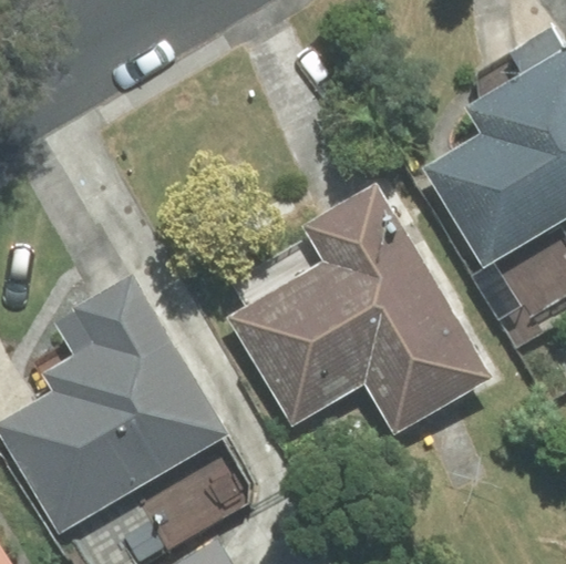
[(420,172),(482,270),(565,217),(565,43),(564,45),(551,23),(508,50),(522,71),(465,106),(482,133),(420,172)]
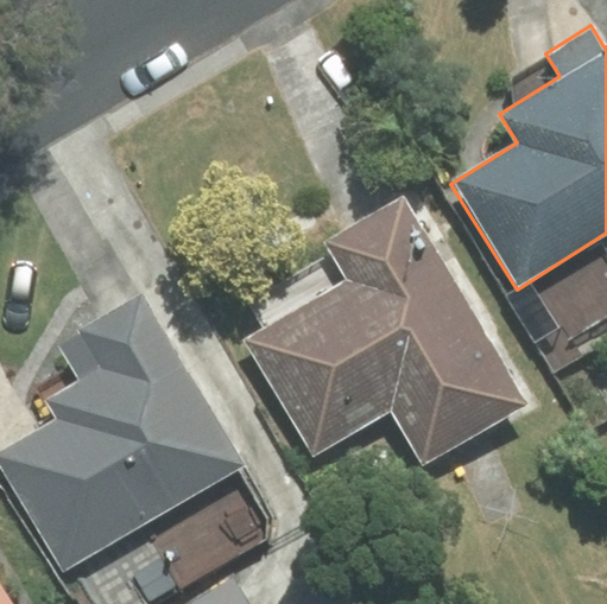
[(531,405),(406,191),(328,236),(352,278),(241,342),(311,462),(394,414),(424,466),(531,405)]
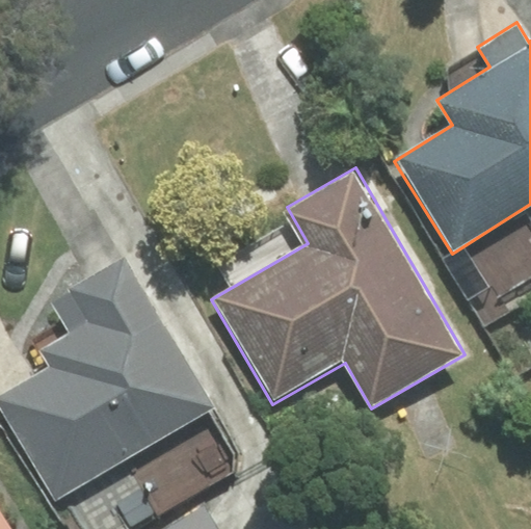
[(216,410),(123,257),(50,301),(68,332),(40,349),(49,366),(0,395),(0,411),(56,504),(69,496),(88,528),(148,528),(224,483),(189,425),(216,410)]
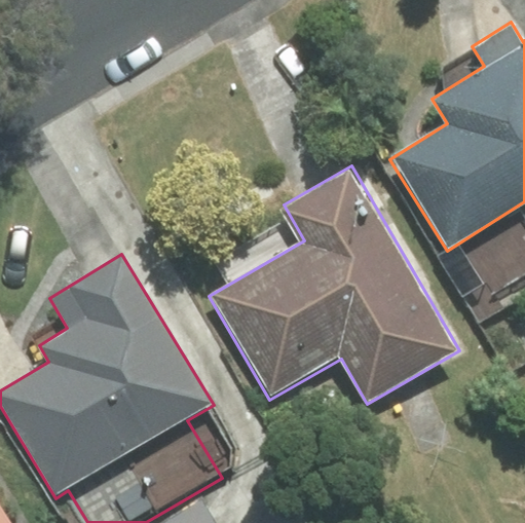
[(297,522),(265,468),(172,522),(297,522)]
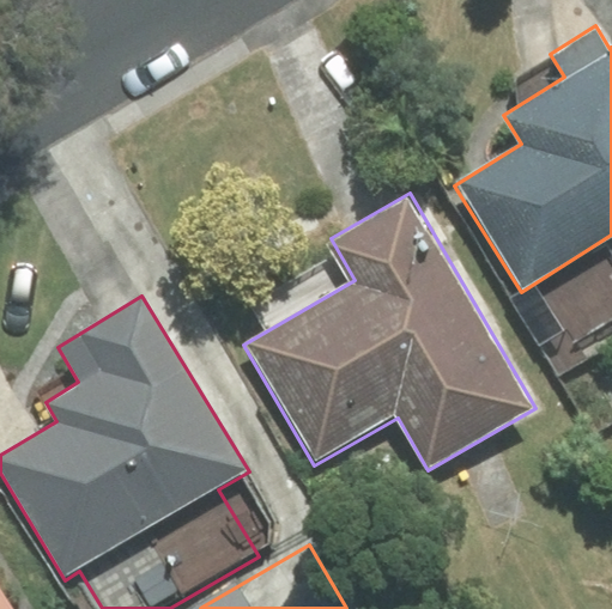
[(14,608),(0,583),(0,608),(14,608)]
